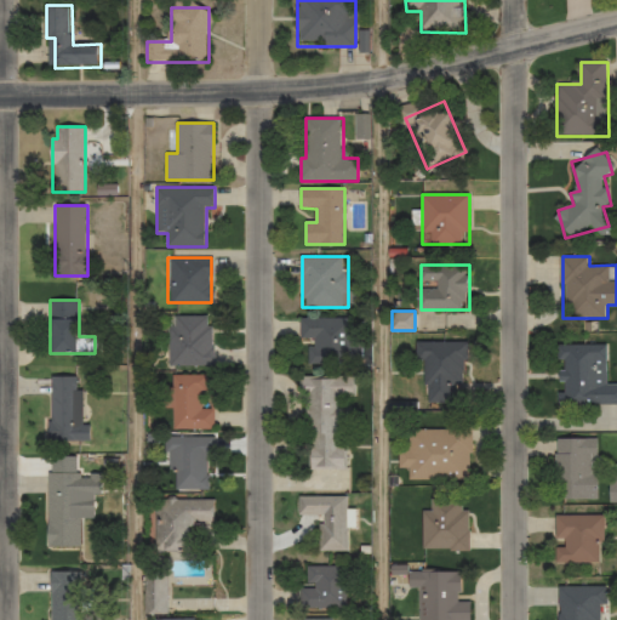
[(170,365),(211,365),(211,316),(170,316),(170,365)]
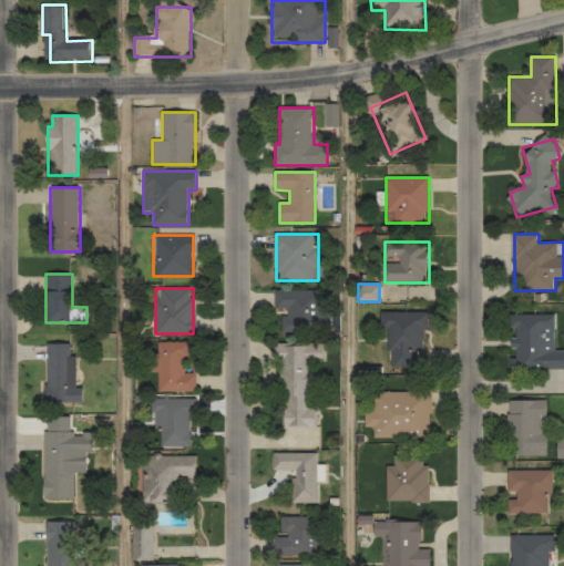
[(330,331),(330,289),(276,290),(277,332),(330,331)]
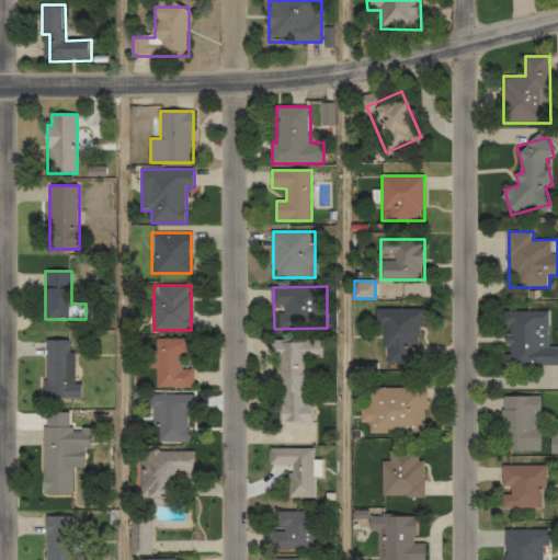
[(384,327),(383,364),(418,365),(419,309),(376,308),(376,327),(384,327)]
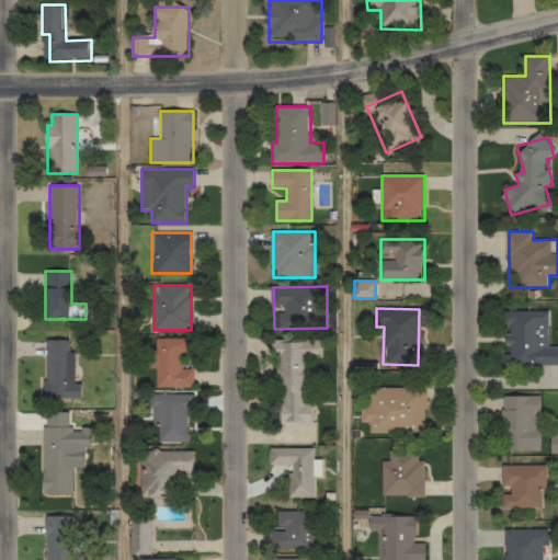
[(557,346),(549,346),(549,311),(505,311),(505,366),(557,366),(557,346)]
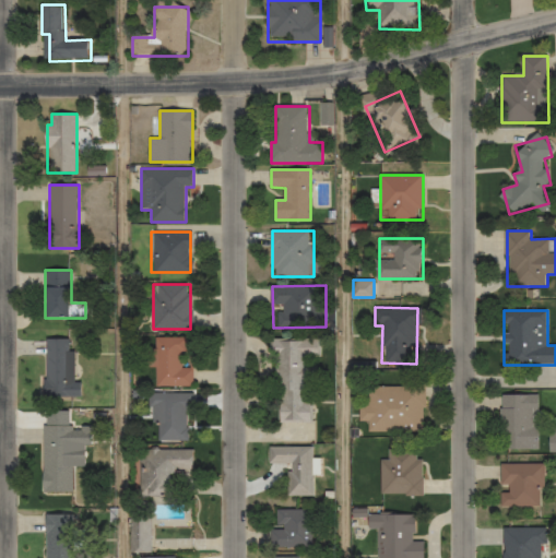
[(156,387),(192,387),(191,337),(155,337),(156,387)]
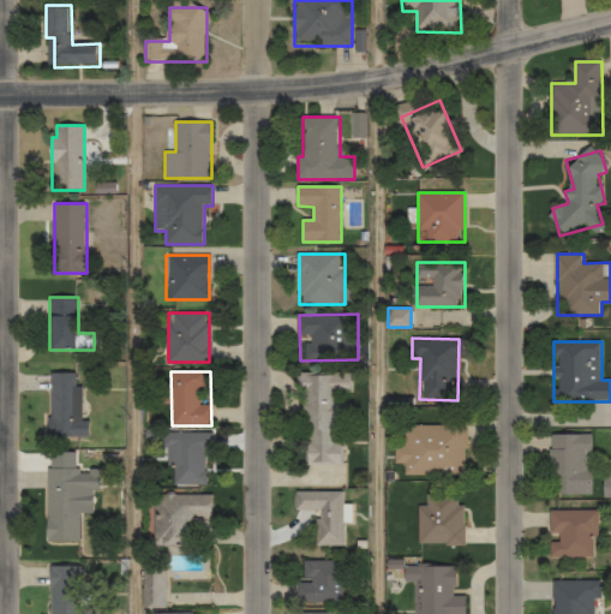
[(301,374),(304,465),(341,464),(339,393),(354,393),(353,371),(301,374)]
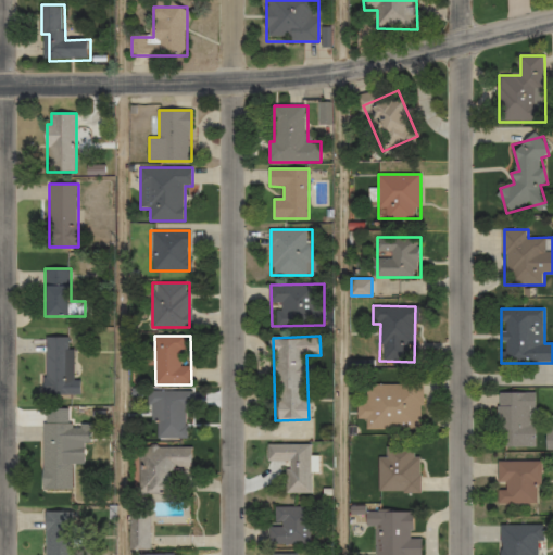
[(76,380),(76,338),(46,337),(45,395),(82,395),(82,380),(76,380)]
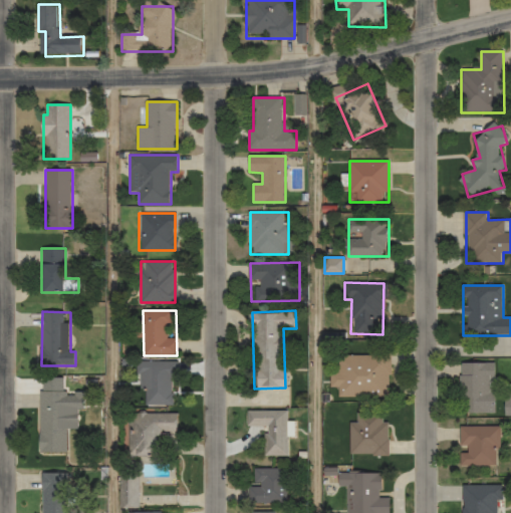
[(338,398),(391,398),(391,354),(338,354),(338,372),(330,372),(330,388),(338,388),(338,398)]
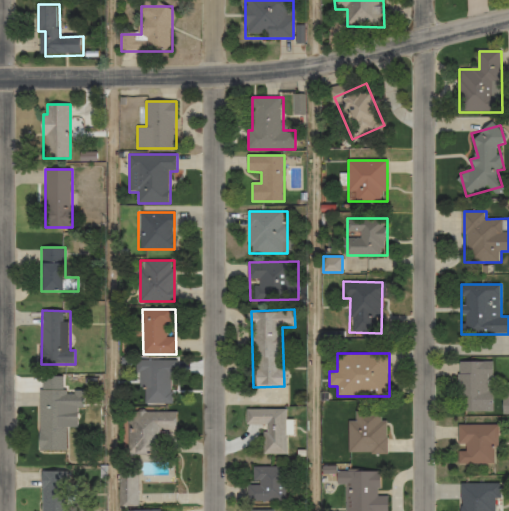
[(136,388),(145,388),(145,403),(174,404),(174,360),(136,360),(136,388)]
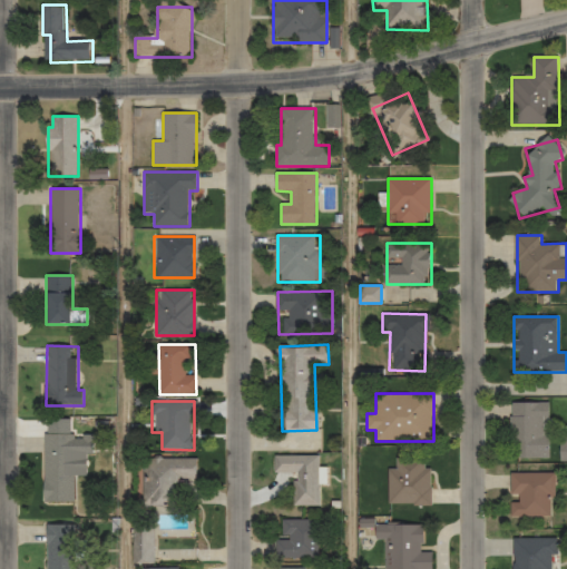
[(548,431),(543,431),(543,402),(510,402),(510,458),(548,458),(548,431)]
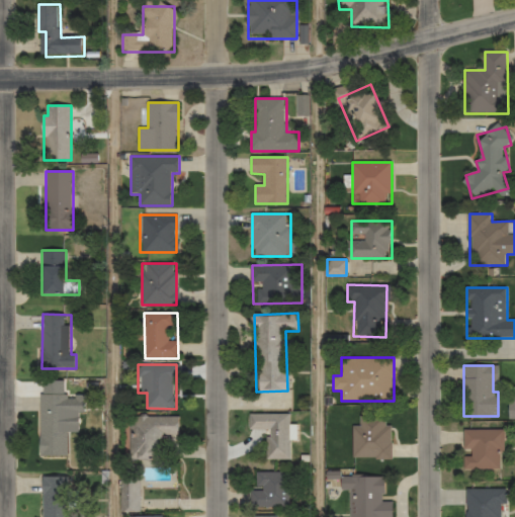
[(68,455),(68,395),(39,395),(39,455),(68,455)]
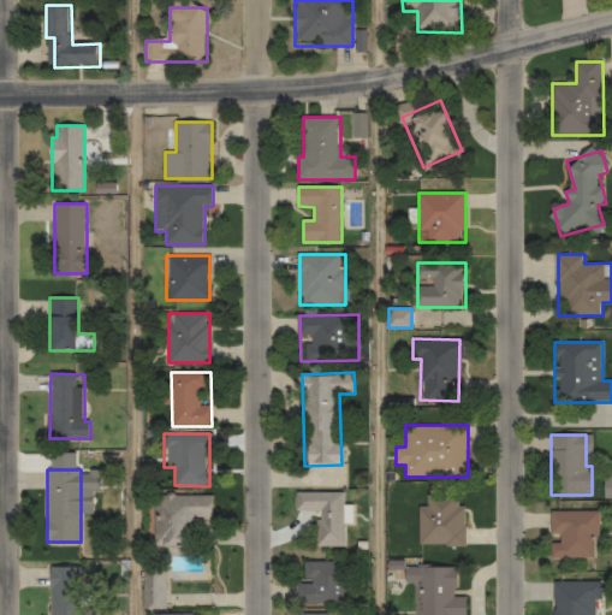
[(345,492),(296,492),(296,514),(316,514),(316,547),(345,547),(345,492)]
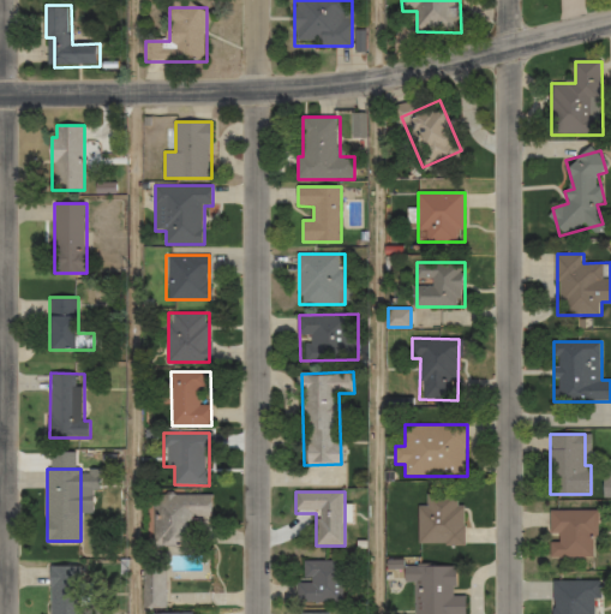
[(419,506),(418,544),(465,546),(465,494),(426,493),(426,506),(419,506)]
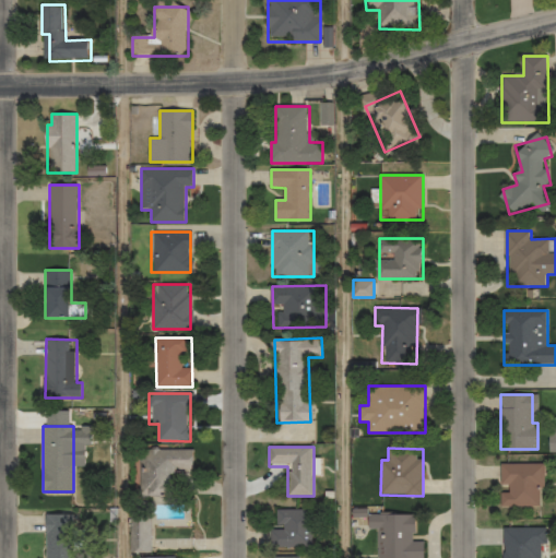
[(172,472),(194,471),(194,449),(145,450),(145,491),(172,491),(172,472)]
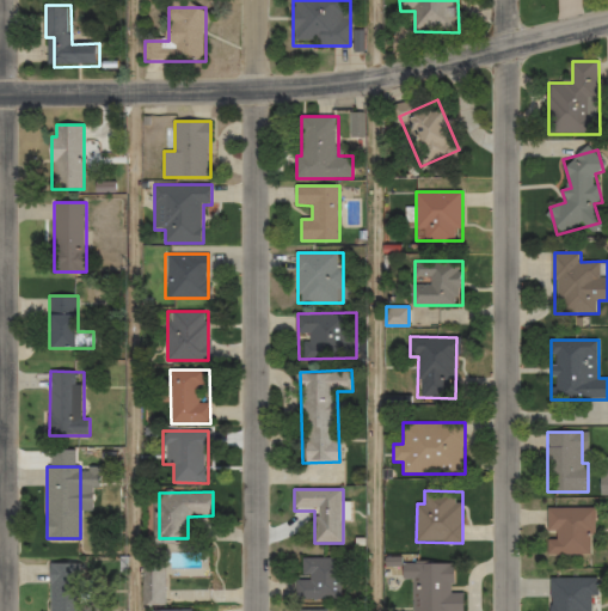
[(547,507),(547,554),(595,554),(595,507),(547,507)]
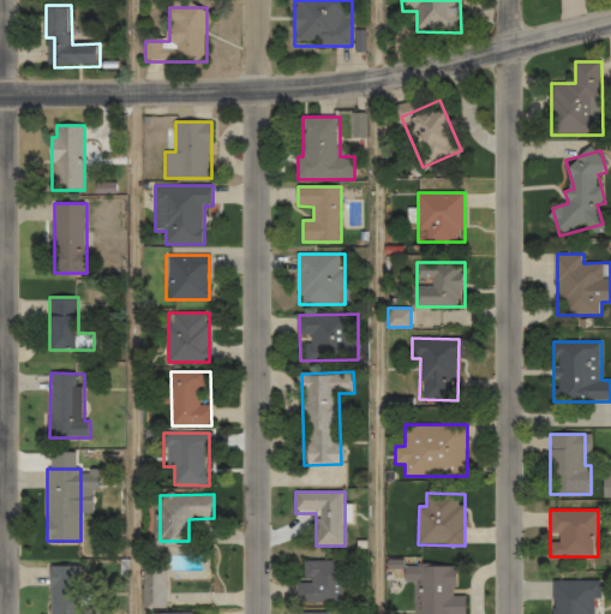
[(298,582),(298,602),(341,602),(341,560),(303,560),(303,582),(298,582)]
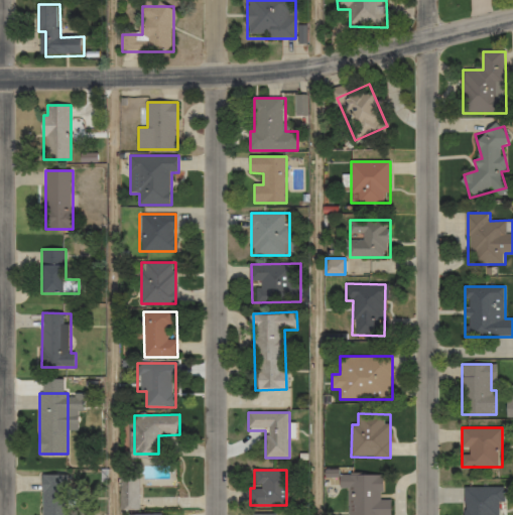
[(382,475),(340,473),(340,488),(350,488),(349,514),(390,514),(391,500),(381,499),(382,475)]
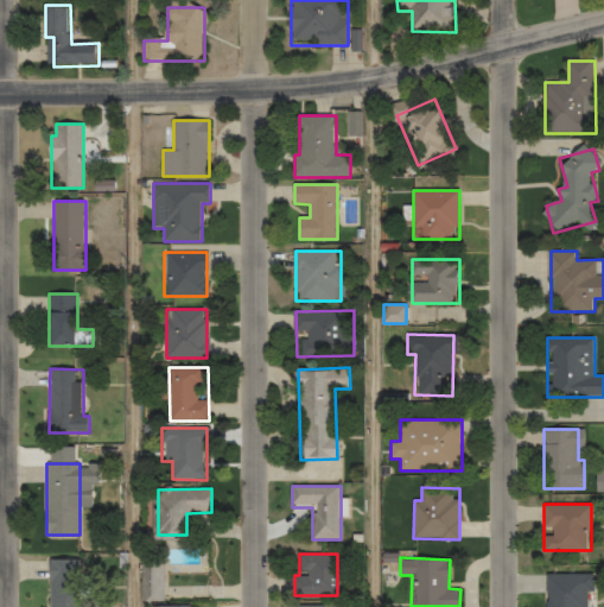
[(87,606),(88,563),(51,563),(51,606),(87,606)]
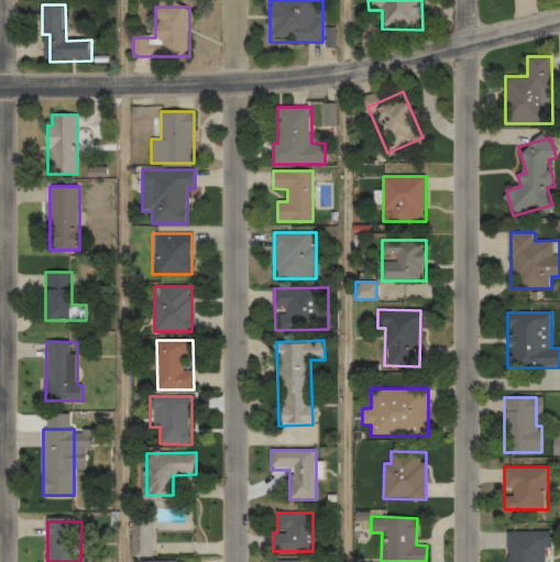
[(545,561),(545,548),(553,548),(553,530),(505,530),(505,561),(545,561)]
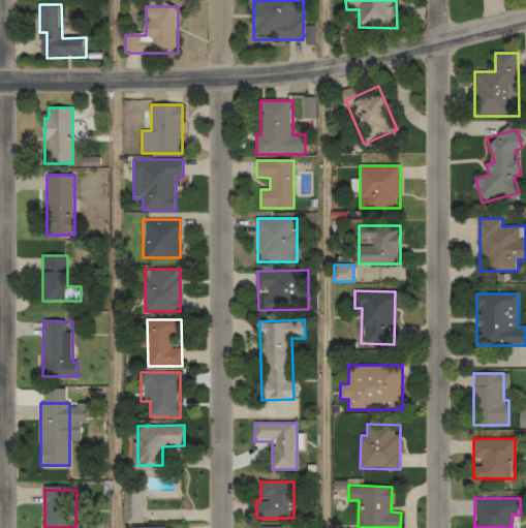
[(168,518),(168,507),(150,507),(150,518),(168,518)]
